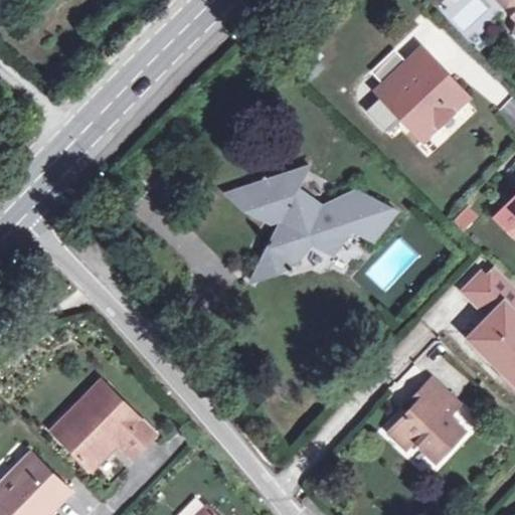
[(514,0),(505,0),(514,10),(514,0)]
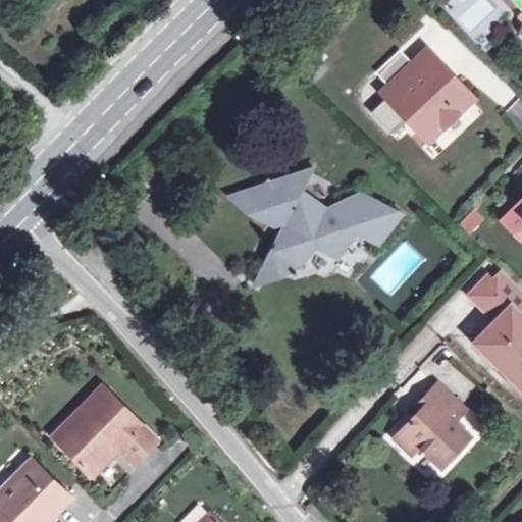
[(475,98),(456,77),(452,82),(442,72),(448,68),(427,48),(381,92),(429,142),(475,98)]
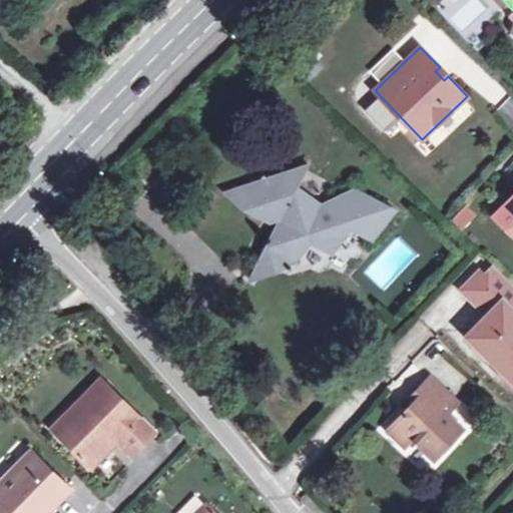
[(444,80),(448,76),(440,67),(435,71),(444,80)]
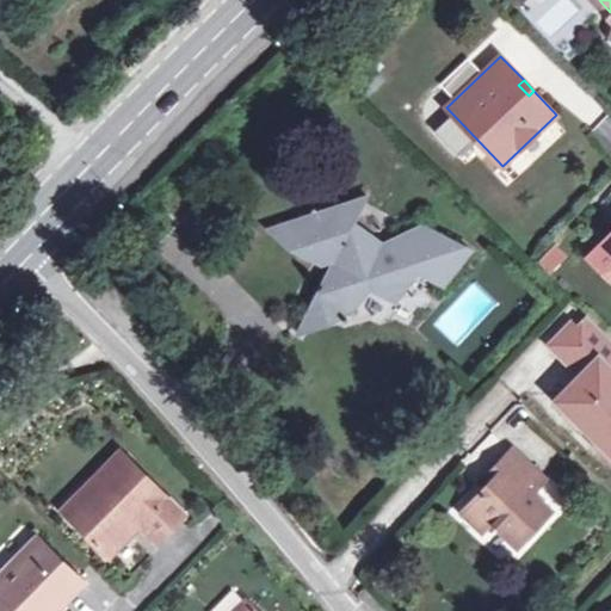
[(326,98),(316,88),(309,97),(319,106),(326,98)]
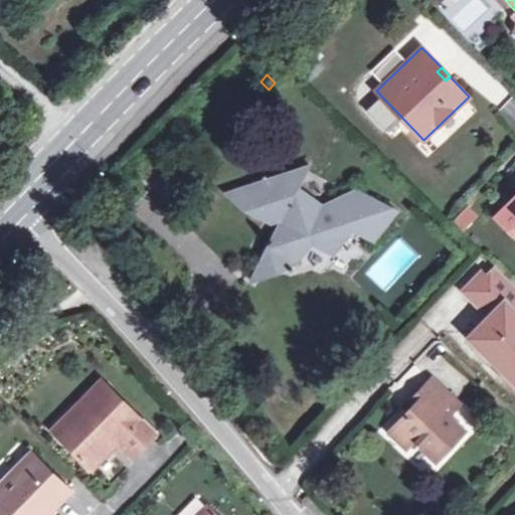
[(255,213),(260,212),(278,222),(251,275),(294,262),(307,236),(333,249),(346,223),(374,236),(390,206),(362,190),(321,203),(295,192),(309,165),(225,192),(255,213)]
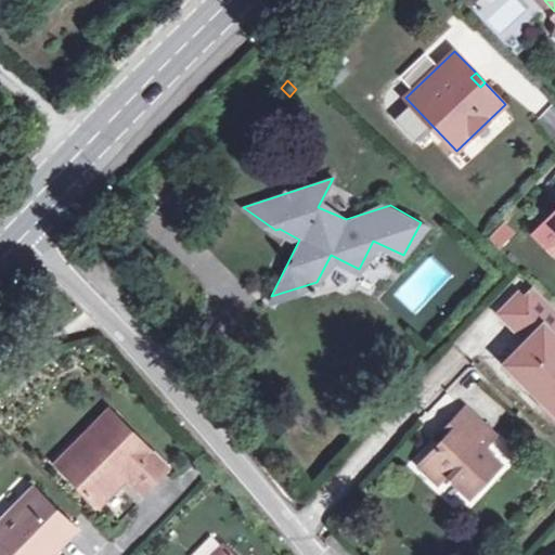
[(554,208),(532,232),(554,254),(554,208)]
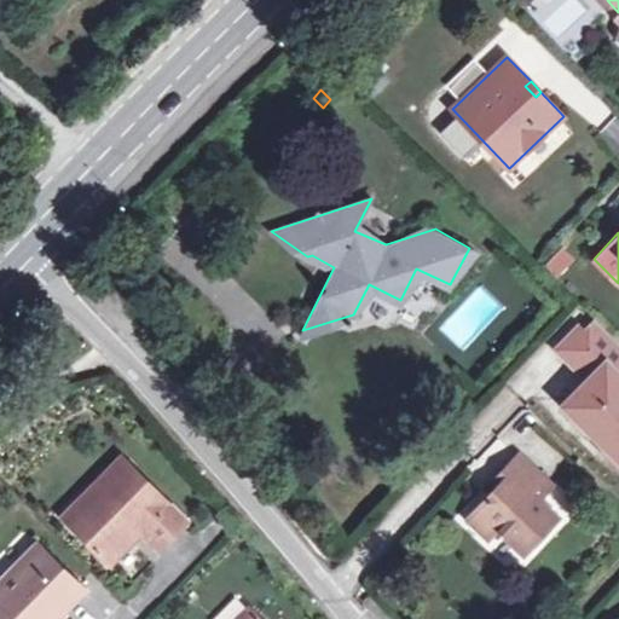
[(618,461),(618,460),(618,375),(606,363),(563,405),(557,410),(613,466),(618,461)]
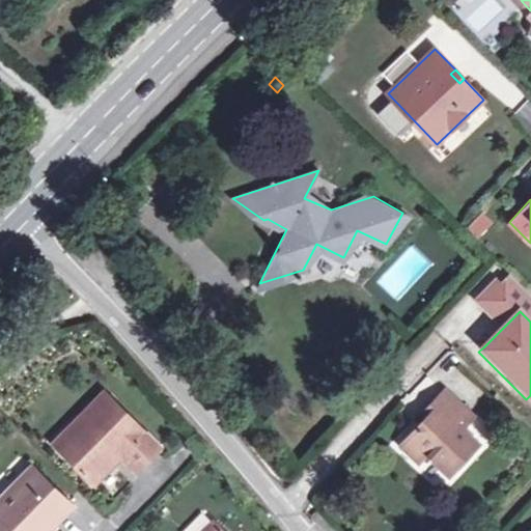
[(424,451),(447,472),(475,441),(458,427),(470,415),(441,389),(427,403),(431,407),(397,443),(416,459),(424,451)]
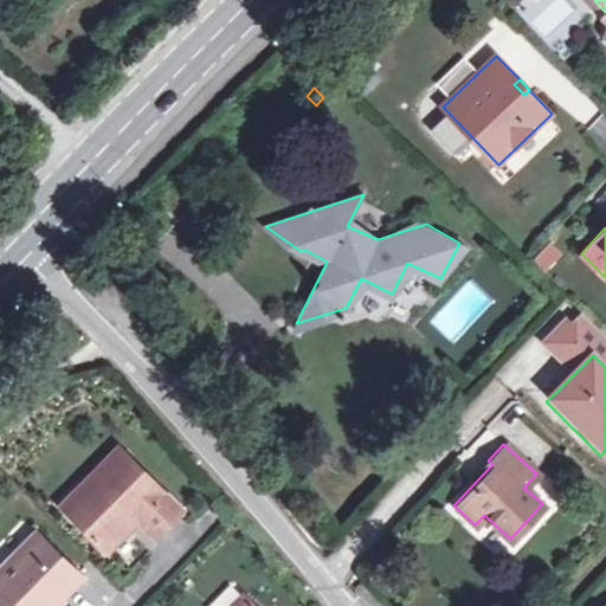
[(96,489),(66,520),(104,558),(136,526),(152,542),(179,513),(116,451),(86,481),(96,489)]
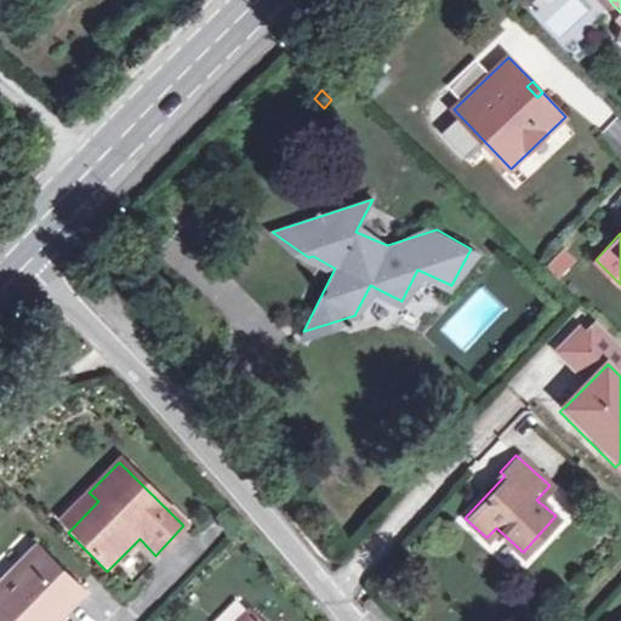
[(57,523),(68,533),(98,501),(89,493),(57,523)]
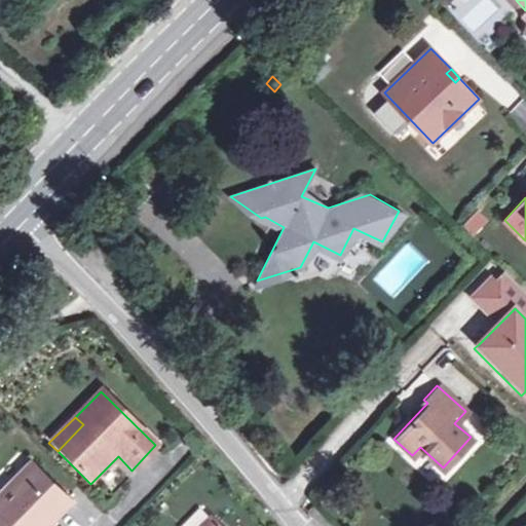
[(0,493),(0,525),(38,525),(48,517),(50,520),(66,503),(28,465),(0,493)]
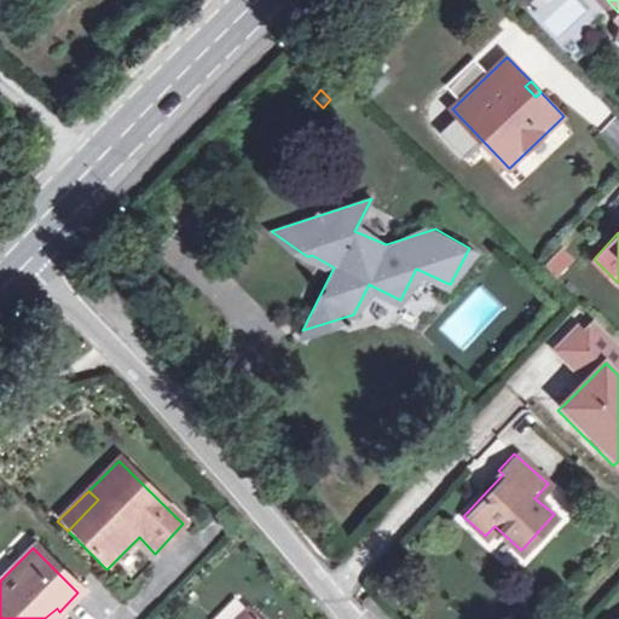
[(57,608),(45,618),(51,618),(59,612),(57,608)]
